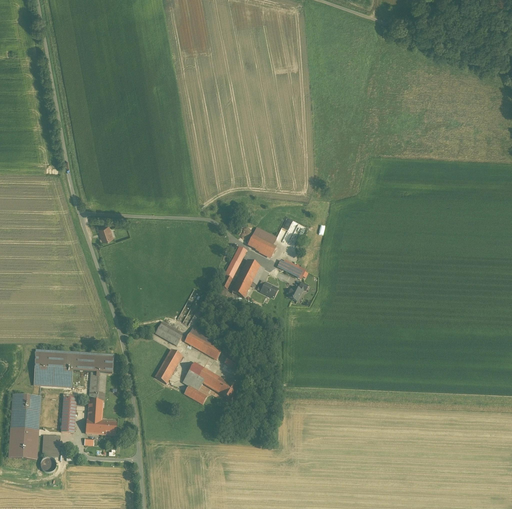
[(325,223),(328,209),(323,207),(320,221),(325,223)]
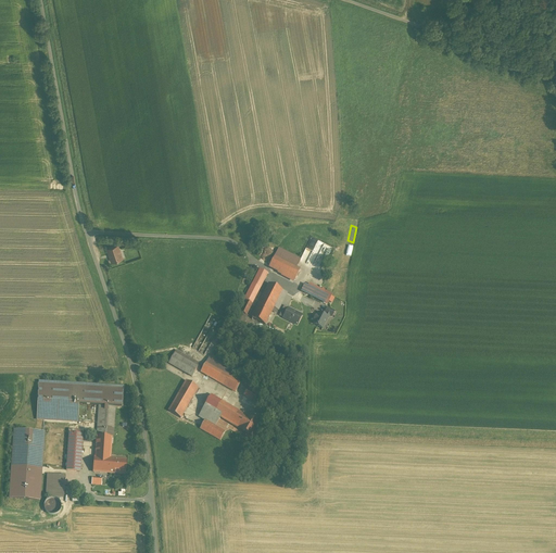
[(320,267),(331,244),(311,235),(302,252),(303,253),(302,255),(306,258),(313,243),(319,247),(318,248),(320,249),(313,263),(320,267)]
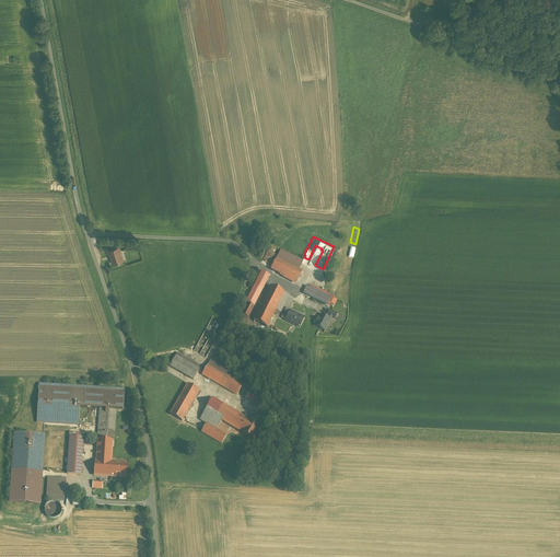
[(118,243),(107,247),(113,260),(123,256),(118,243)]
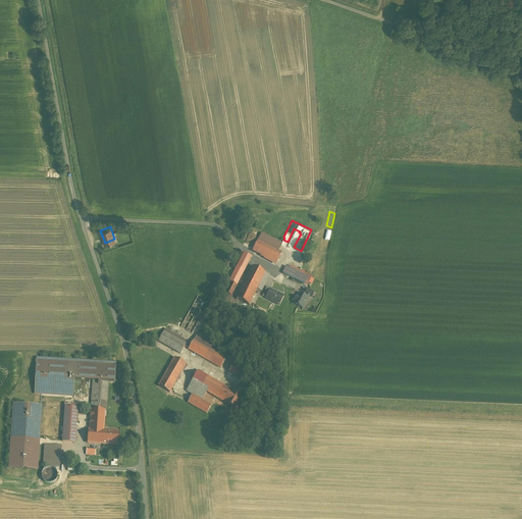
[(257,238),(253,247),(276,259),(281,250),(266,243),(268,239),(262,237),(261,240),(257,238)]
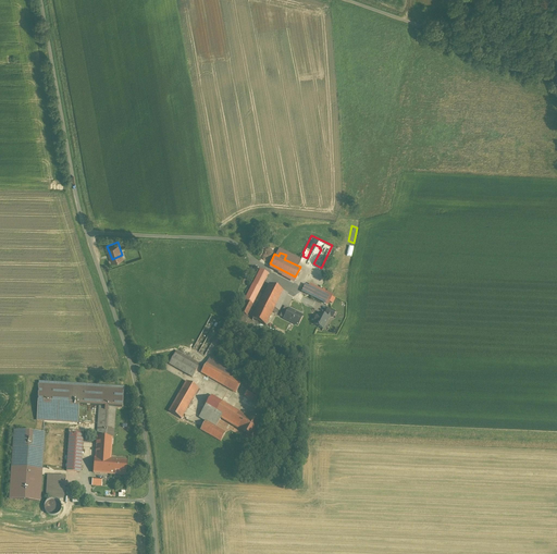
[(246,294),(255,297),(268,270),(260,267),(246,294)]
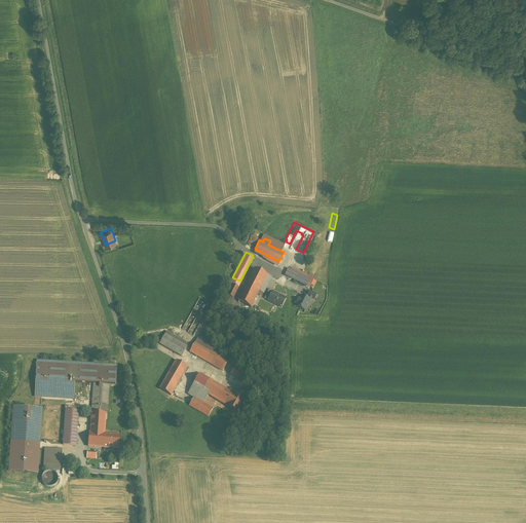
[(271,274),(254,265),(237,298),(251,304),(259,289),(263,291),(271,274)]
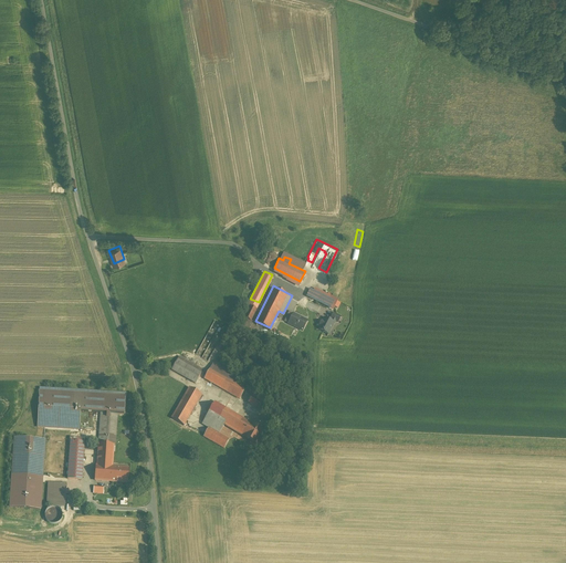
[(313,289),(310,288),(306,293),(333,308),(338,298),(314,285),(313,289)]
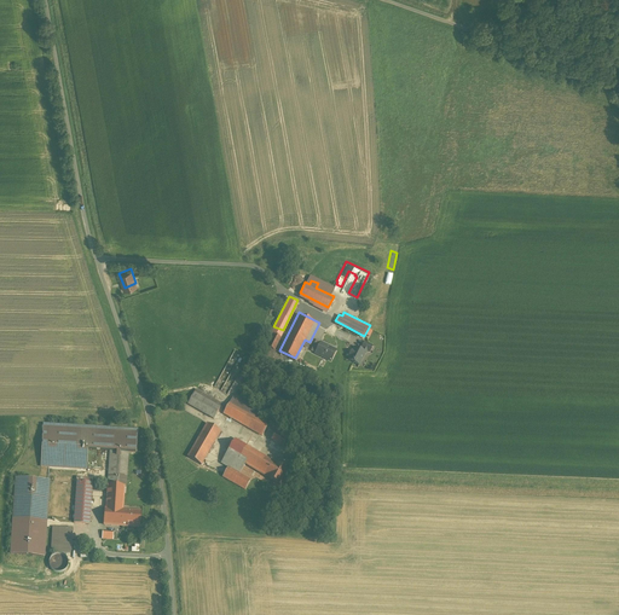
[(275,332),(268,344),(273,347),(279,336),(275,332)]
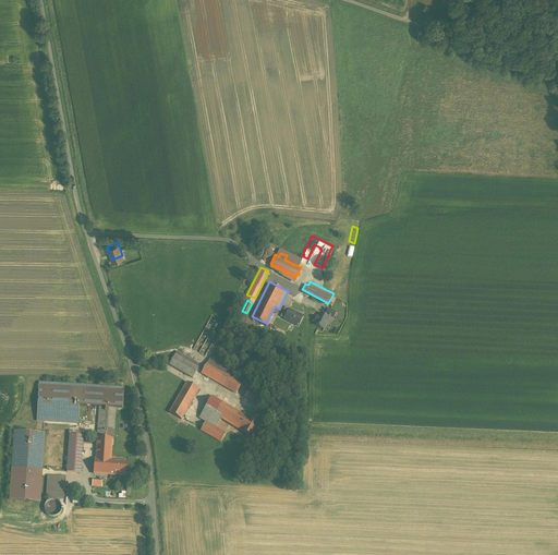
[(283,308),(280,314),(284,315),(283,316),(299,324),(303,314),(289,306),(288,309),(283,308)]
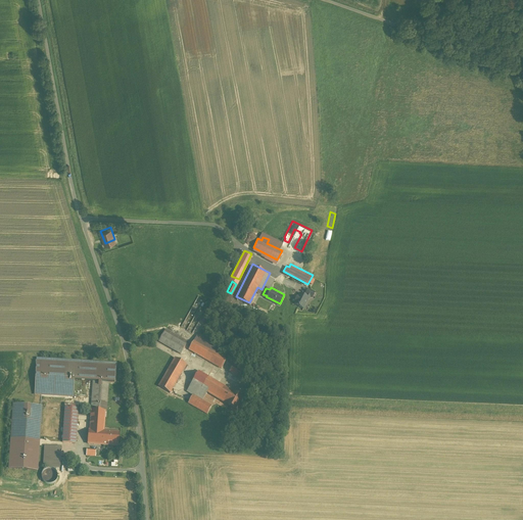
[(306,292),(305,295),(307,296),(308,297),(310,294),(312,295),(315,290),(307,287),(305,292),(306,292)]
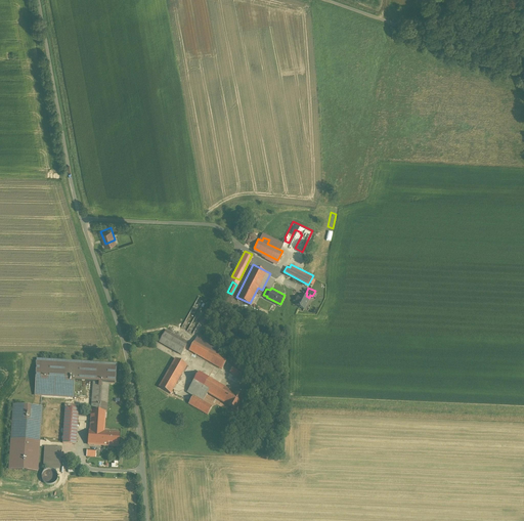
[(297,299),(295,302),(304,306),(308,297),(306,296),(300,293),(298,296),(297,295),(296,299),(297,299)]
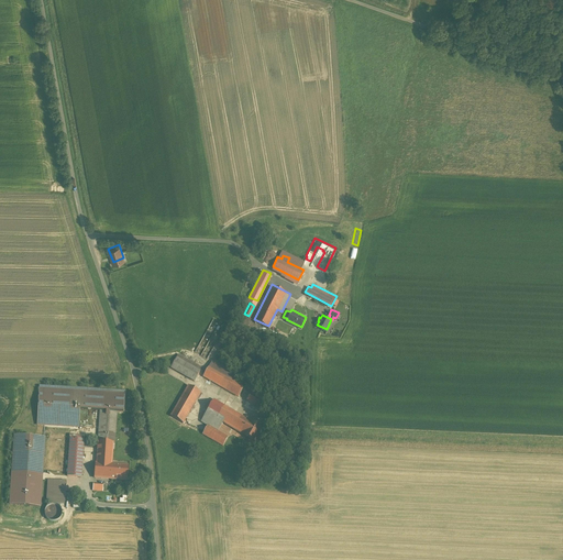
[(178,352),(170,365),(194,379),(201,365),(178,352)]
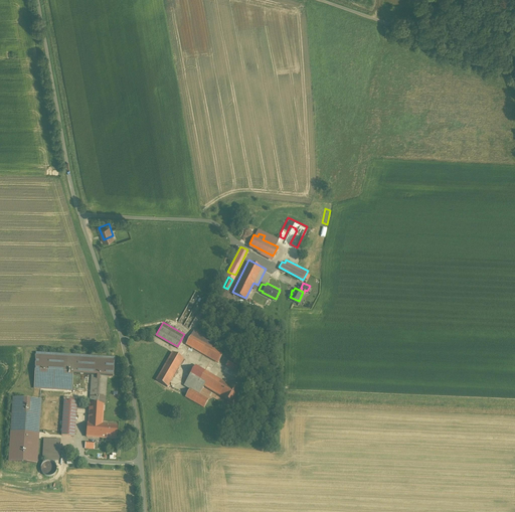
[(193,328),(186,342),(218,360),(226,346),(193,328)]
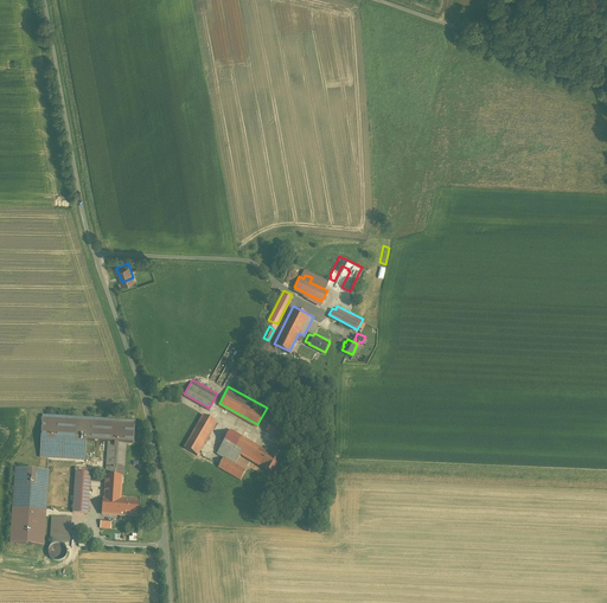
[(216,421),(203,412),(184,446),(197,453),(216,421)]
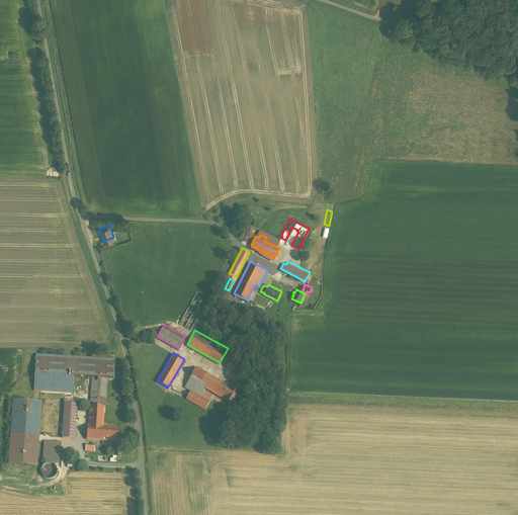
[(107,376),(113,377),(114,357),(36,353),(34,390),(72,392),(73,374),(92,375),(107,376)]
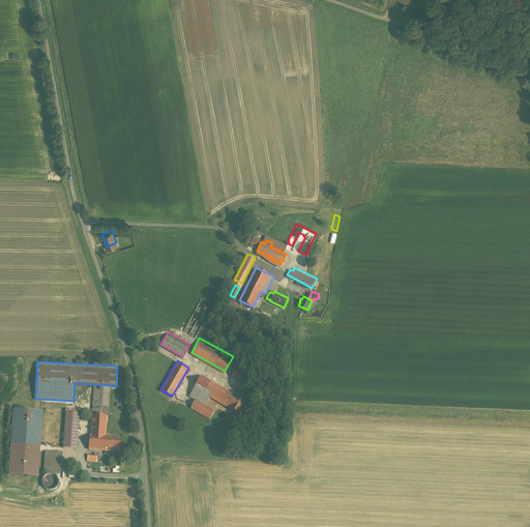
[(238,366),(233,375),(241,380),(247,371),(238,366)]
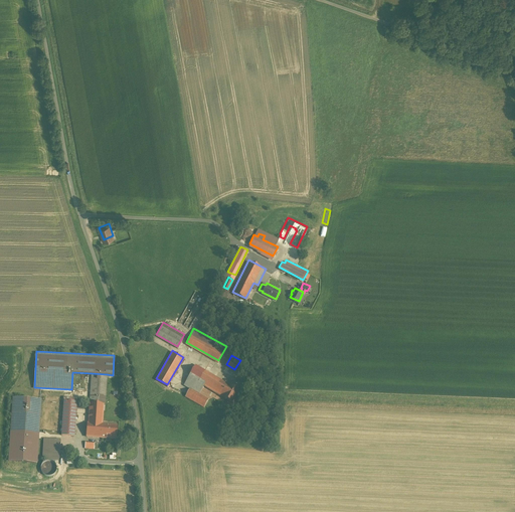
[(204,383),(213,389),(219,378),(195,364),(184,383),(189,387),(185,394),(203,405),(208,397),(199,392),(204,383)]
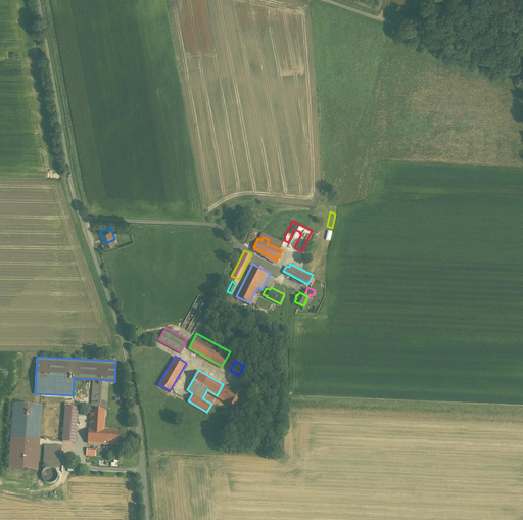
[(108,380),(93,379),(91,408),(105,409),(106,409),(108,380)]
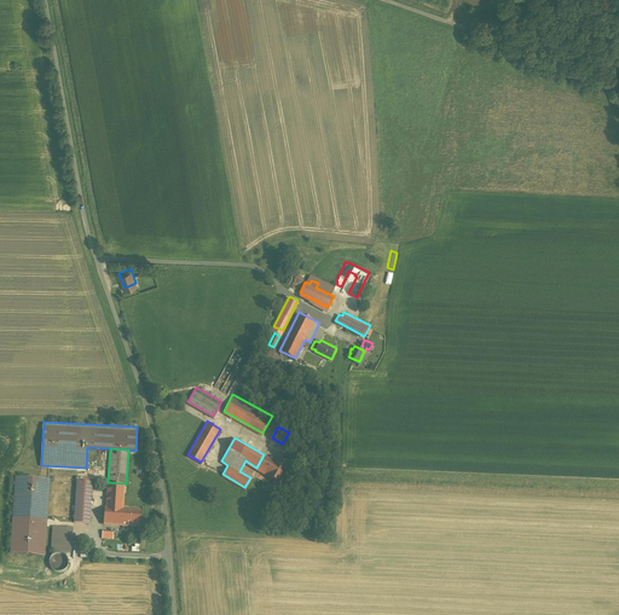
[(256,468),(268,475),(267,476),(278,482),(287,468),(264,454),(256,468)]
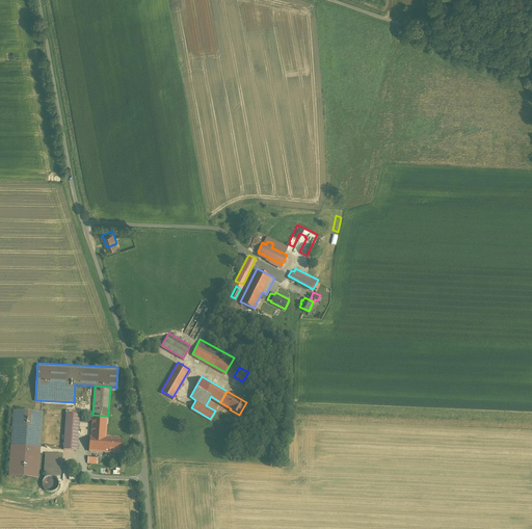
[(43,412),(14,410),(8,475),(37,476),(43,412)]
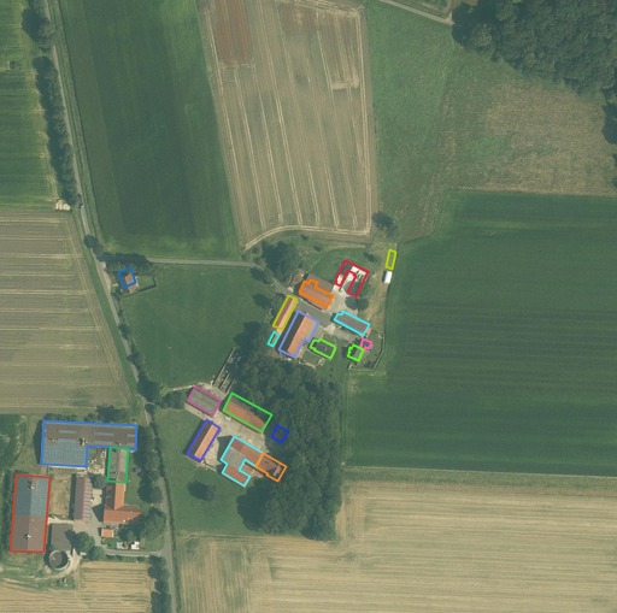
[(92,479),(76,478),(74,518),(89,519),(92,479)]
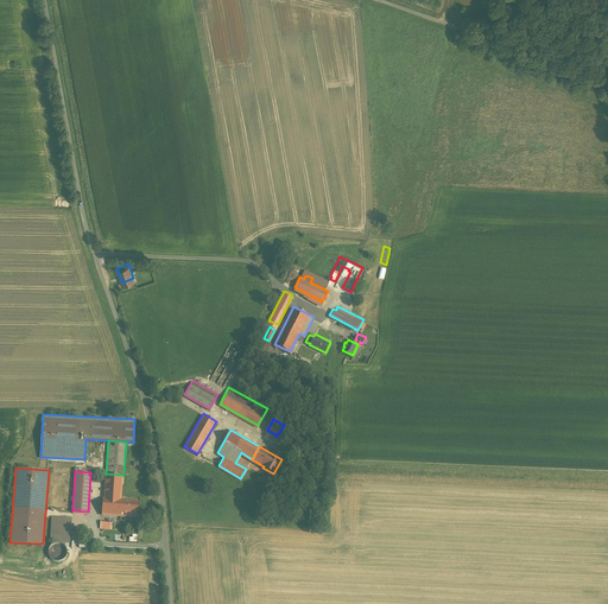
[(122,475),(106,474),(103,497),(102,513),(120,514),(121,498),(122,475)]
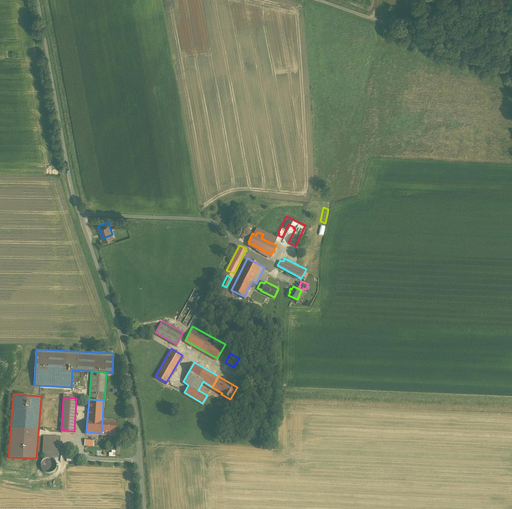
[(116,421),(102,420),(101,433),(115,434),(116,421)]
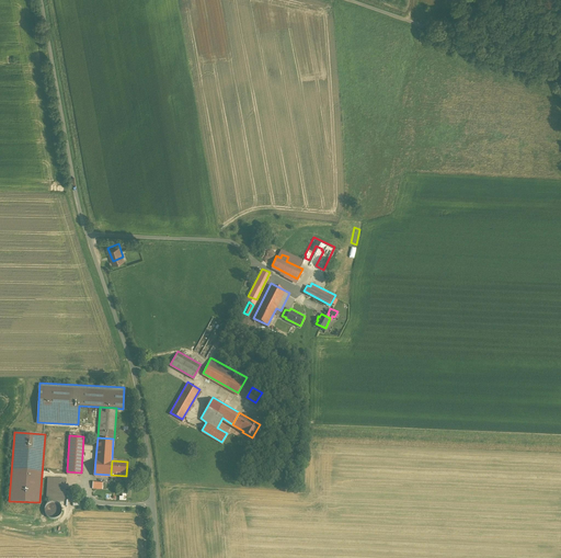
[(66,478),(47,476),(46,499),(64,500),(66,478)]
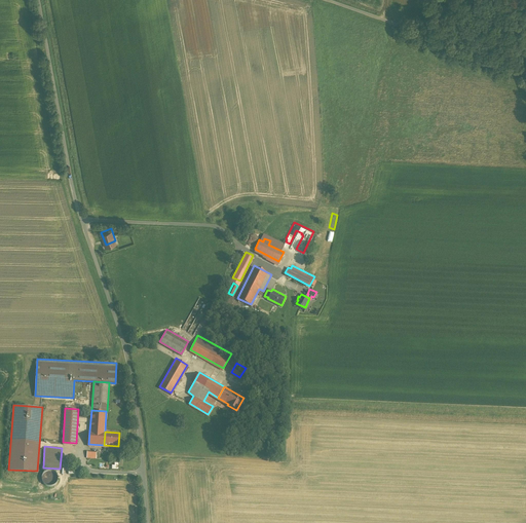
[(45,470),(44,471),(43,472),(43,473),(42,474),(42,475),(41,476),(41,477),(41,478),(42,479),(42,481),(43,482),(44,483),(46,484),(47,484),(48,485),(49,485),(50,485),(51,485),(53,484),(54,484),(55,483),(55,482),(57,481),(58,480),(58,479),(58,478),(58,476),(58,475),(58,474),(57,473),(55,472),(54,471),(53,470),(52,470),(51,469),(50,469),(49,469),(48,469),(46,470),(45,470)]
